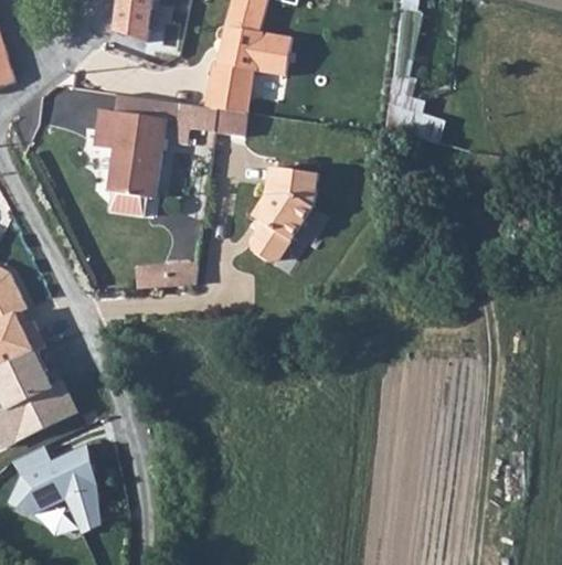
[(116,0),(114,30),(146,44),(151,0),(116,0)]
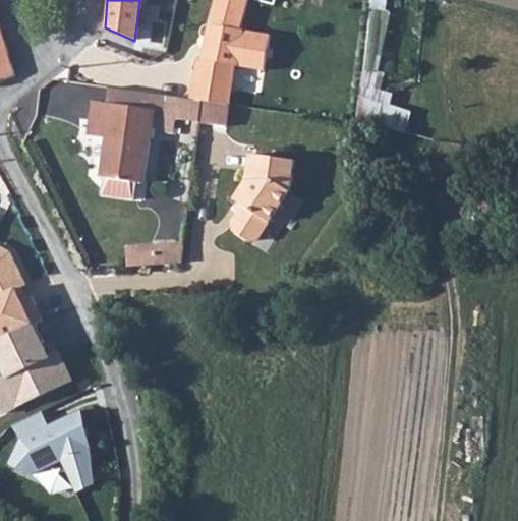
[(199,0),(200,14),(224,19),(227,4),(245,8),(246,8),(247,0),(199,0)]
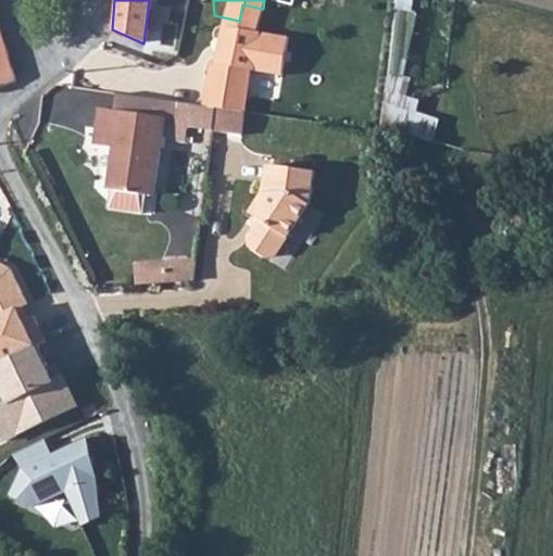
[(267,0),(264,0),(263,9),(280,12),(283,3),(267,0)]
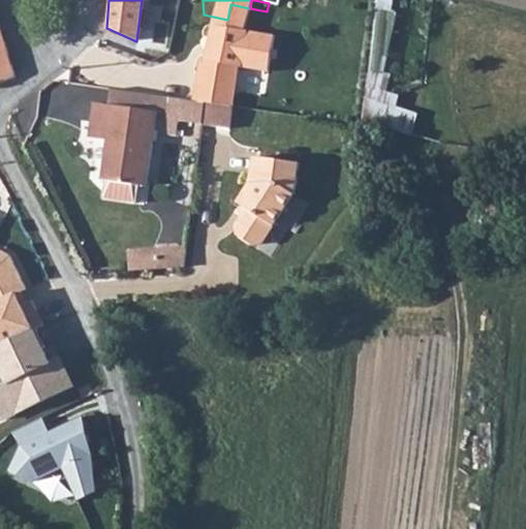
[(230,4),(227,20),(247,24),(249,8),(230,4)]
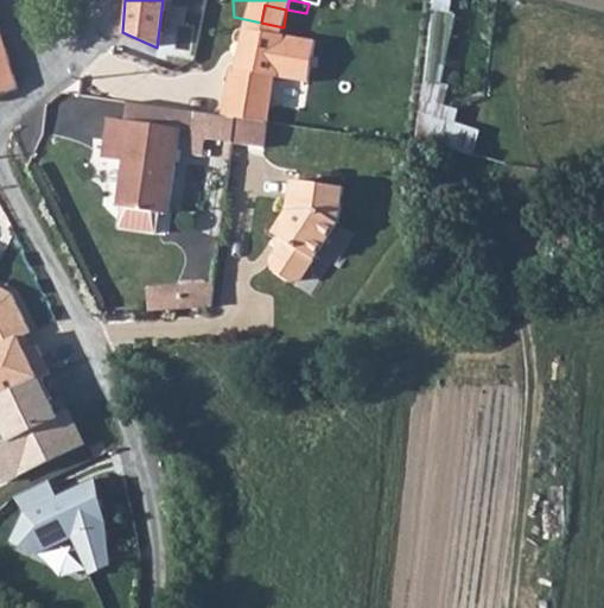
[(227,84),(223,114),(234,115),(264,120),(265,114),(294,118),(297,96),(267,90),(269,75),(273,76),(280,36),(234,30),(234,68),(230,68),(227,84)]
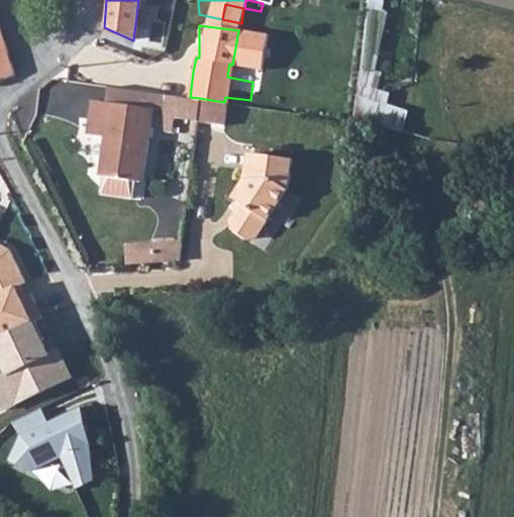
[(0,78),(11,74),(12,71),(0,32),(0,78)]
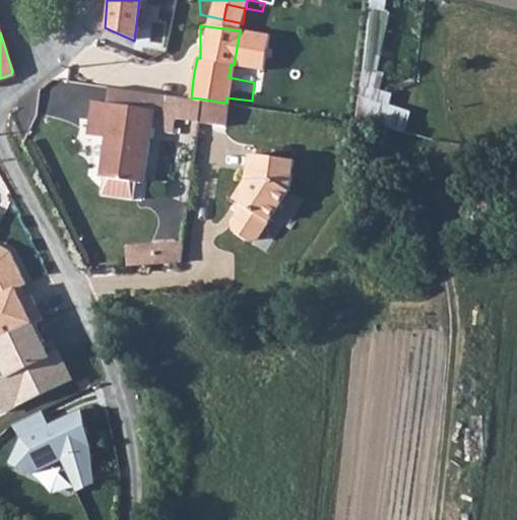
[(362,120),(406,125),(409,109),(390,107),(392,91),(366,87),(362,120)]
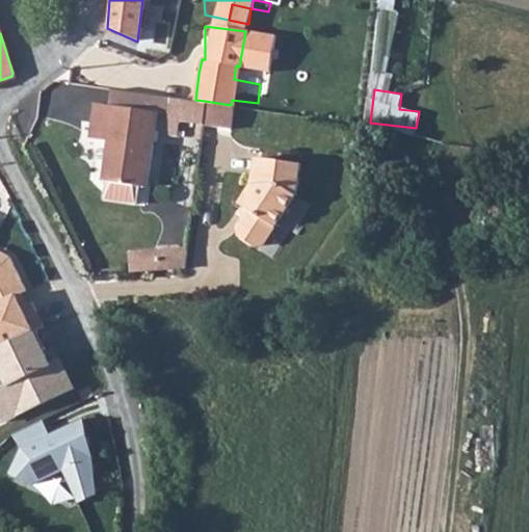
[(172,97),(168,117),(202,122),(205,101),(195,100),(172,97)]
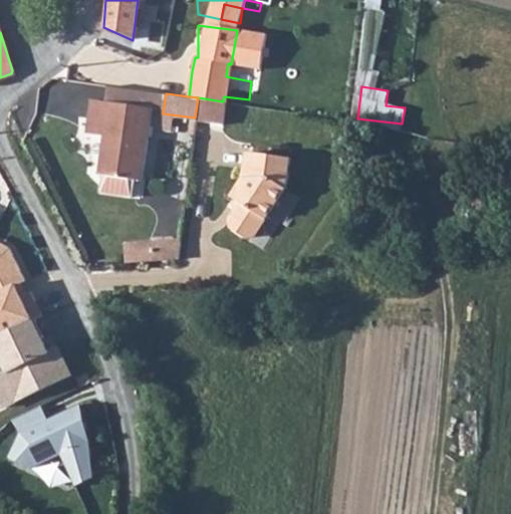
[(195,117),(195,118),(222,122),(225,101),(223,101),(198,97),(195,117)]
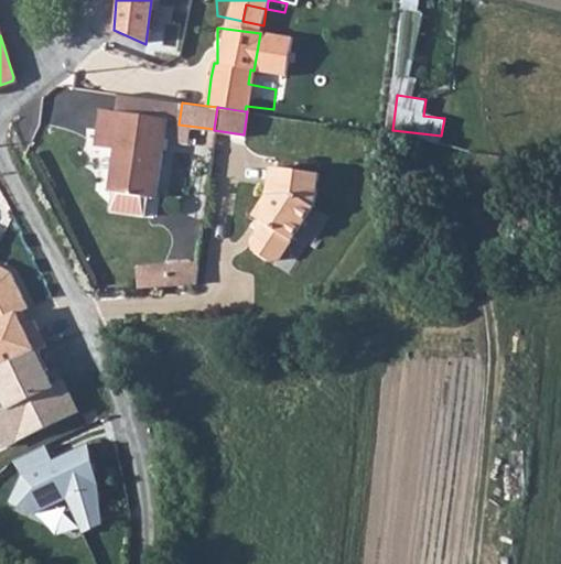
[(100,108),(96,145),(116,148),(110,191),(157,197),(168,117),(100,108)]
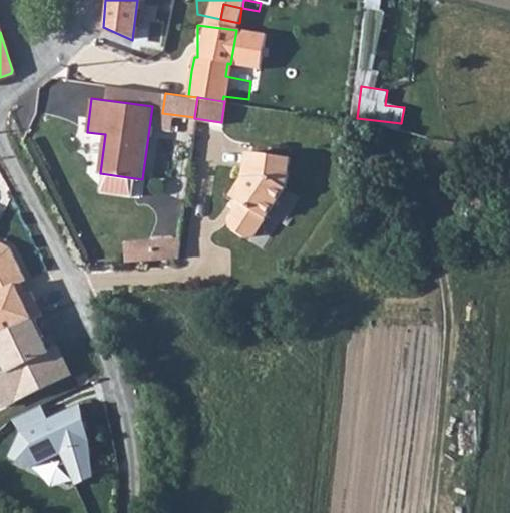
[(236,200),(225,218),(226,227),(240,236),(251,234),(282,188),(287,156),(244,150),(239,175),(228,195),(236,200)]
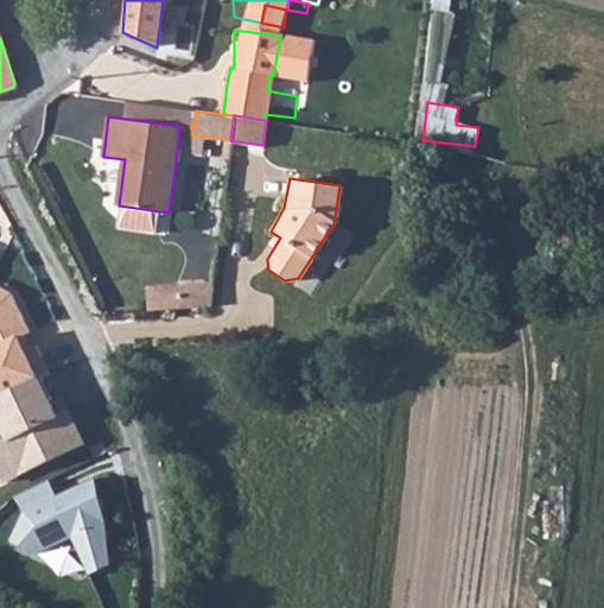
[(209,283),(175,285),(175,308),(205,306),(209,283)]
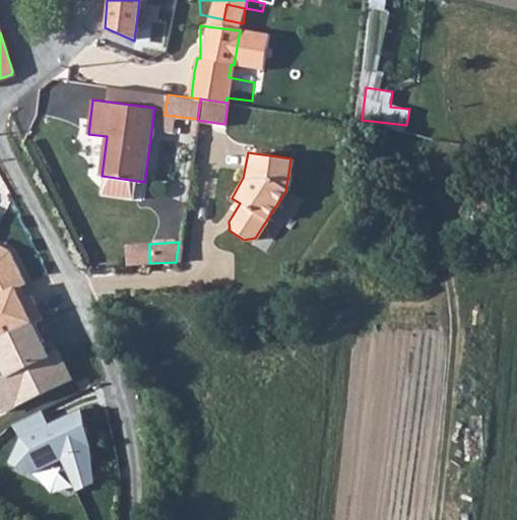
[(149,244),(122,245),(124,265),(149,263),(149,244)]
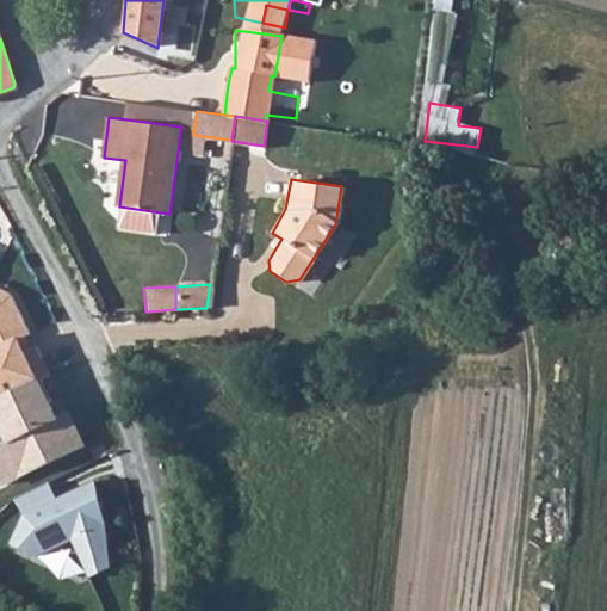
[(0,401),(41,382),(17,340),(29,334),(10,295),(0,290),(0,401)]
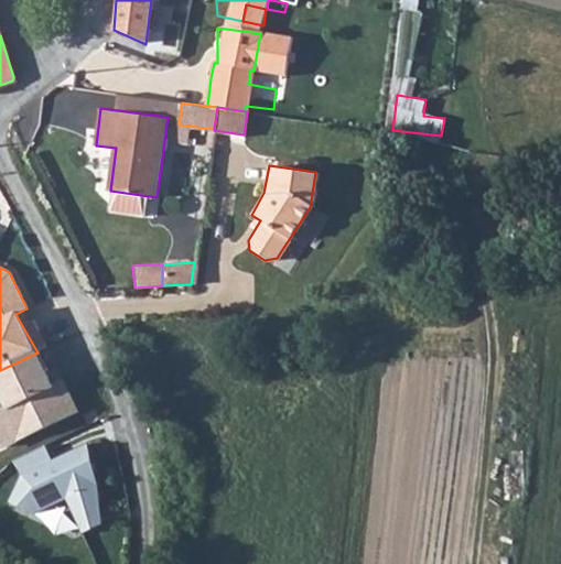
[(38,353),(0,370),(0,399),(6,411),(0,413),(0,446),(1,448),(77,413),(62,380),(52,384),(38,353)]
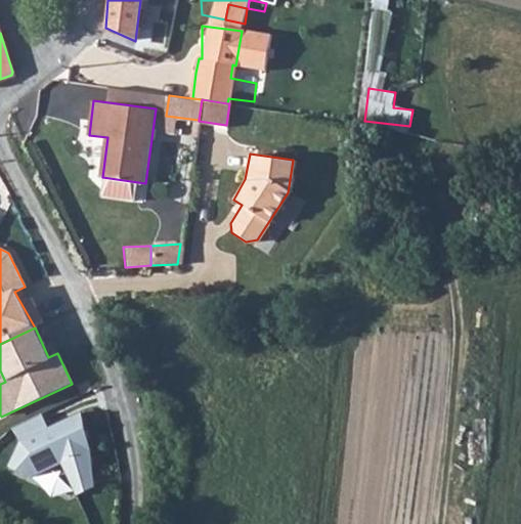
[(41,416),(9,429),(16,441),(5,466),(30,478),(59,466),(76,497),(91,490),(90,452),(77,416),(46,428),(41,416)]
